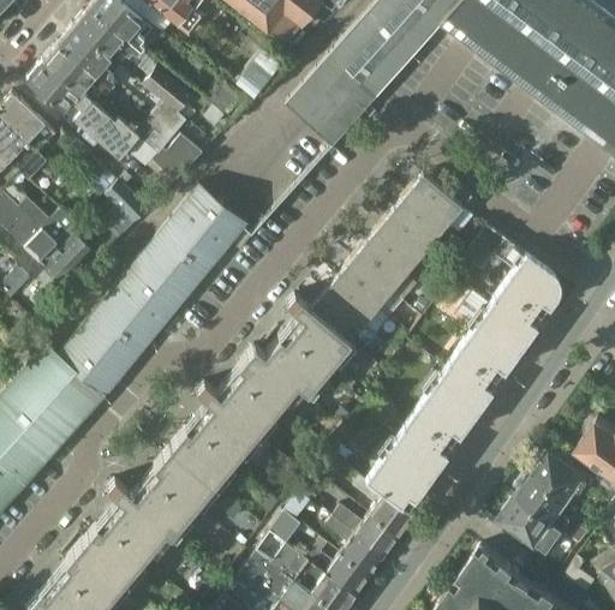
[(0,0),(0,11),(10,0),(0,0)]
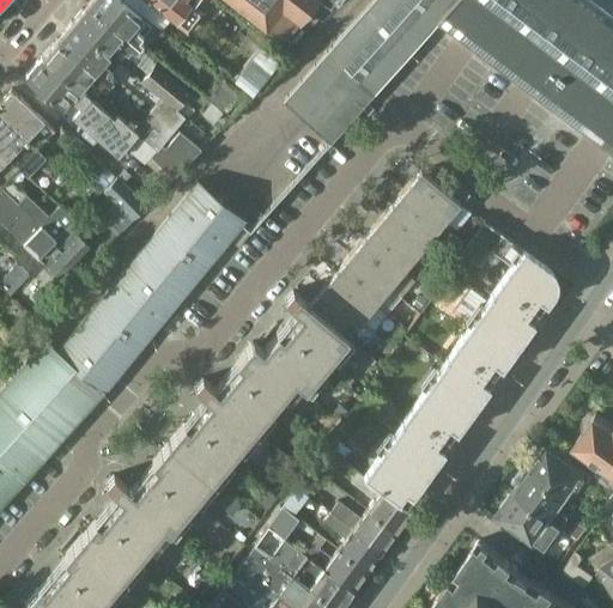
[(144,20),(117,0),(92,0),(87,6),(144,54),(161,35),(152,28),(144,38),(135,31),(144,20)]
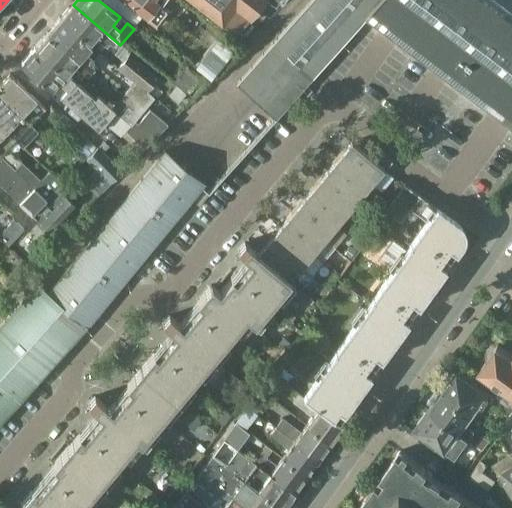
[(119,0),(157,29),(168,15),(162,11),(170,0),(119,0)]
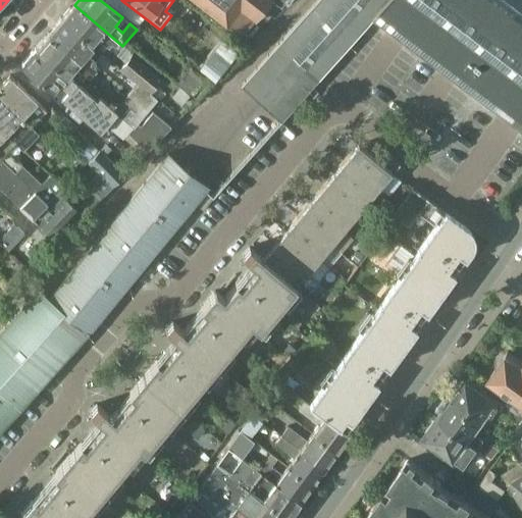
[(189,0),(227,30),(244,40),(256,23),(255,22),(272,1),(280,7),(285,0),(189,0)]
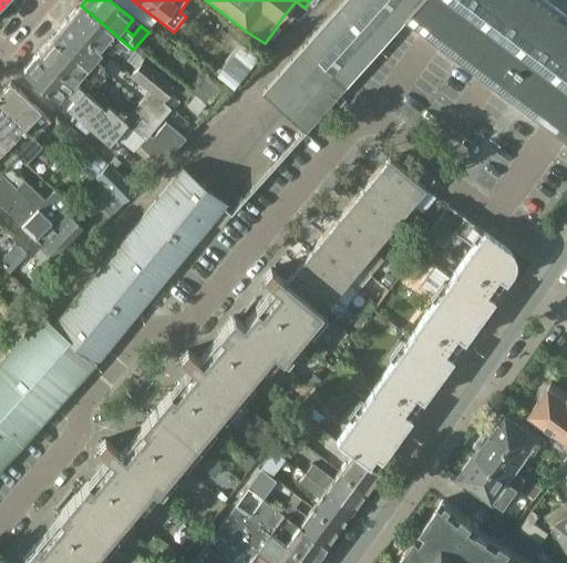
[(302,51),(263,95),(282,113),(306,134),(307,133),(332,104),(346,90),(344,89),(404,22),(466,70),(517,108),(566,145),(566,17),(545,0),(348,0),(302,51)]
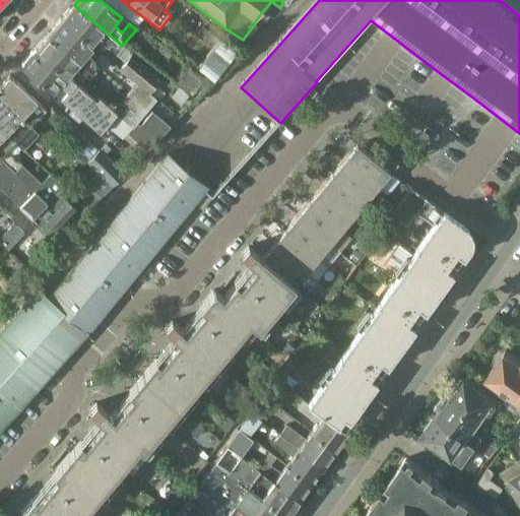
[(74,5),(61,20),(94,48),(101,42),(108,48),(112,43),(119,49),(122,46),(74,5)]
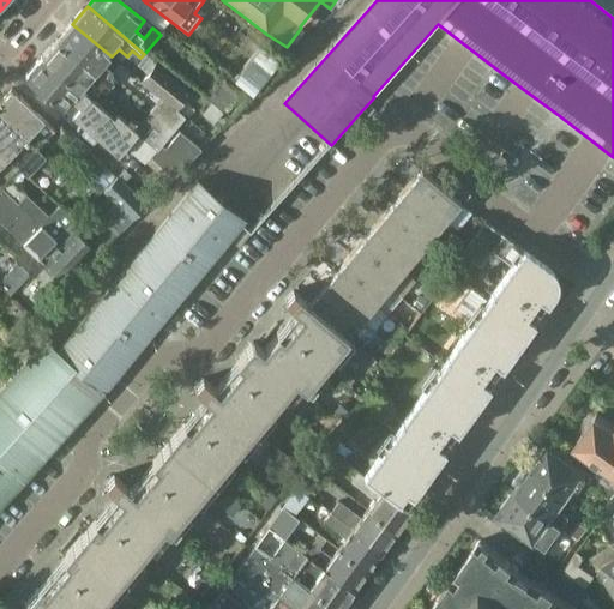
[(114,59),(112,56),(72,24),(58,42),(114,90),(118,86),(109,79),(114,74),(107,68),(114,59)]
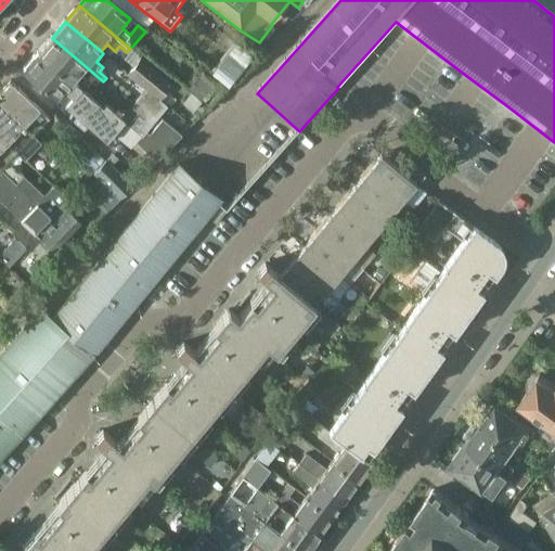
[(103,81),(52,38),(38,54),(82,92),(91,80),(99,86),(103,81)]
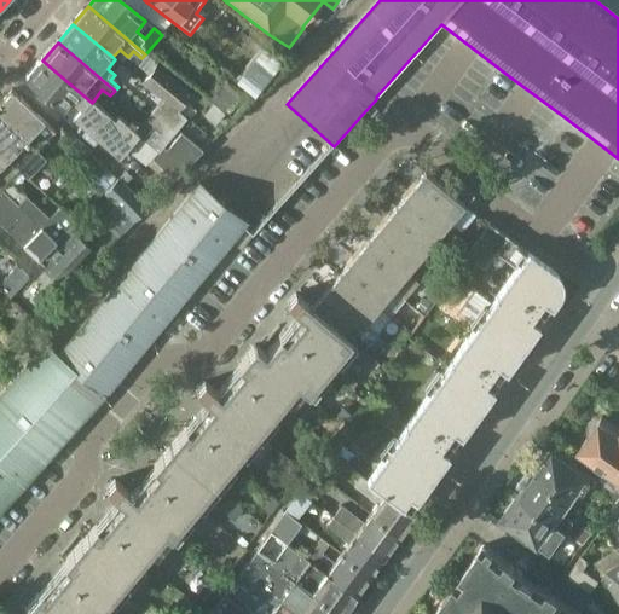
[(253,94),(281,61),(262,46),(235,80),(253,94)]
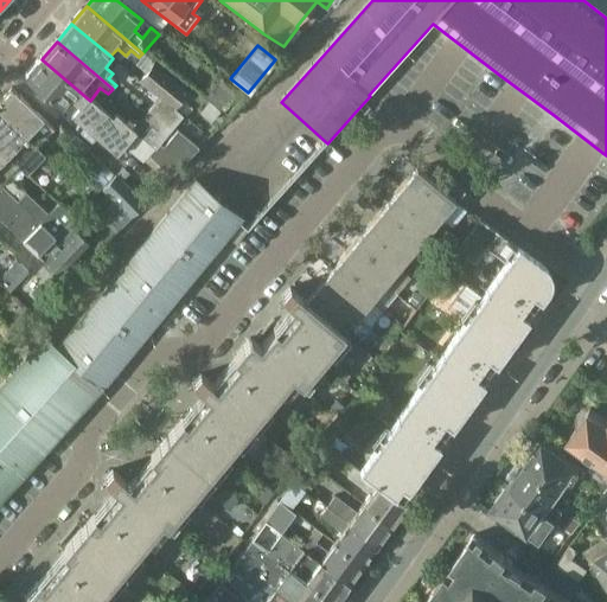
[(90,101),(42,59),(25,78),(62,110),(70,101),(78,109),(70,119),(117,158),(123,149),(135,136),(136,134),(134,132),(116,116),(113,120),(90,101)]
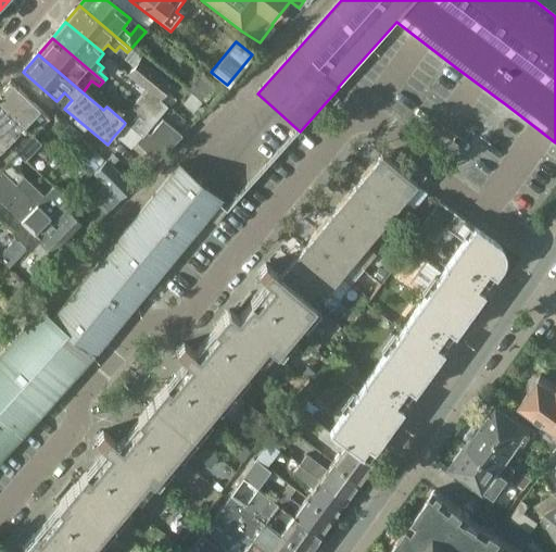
[(147,91),(161,103),(174,88),(141,62),(127,78),(146,93),(147,91)]
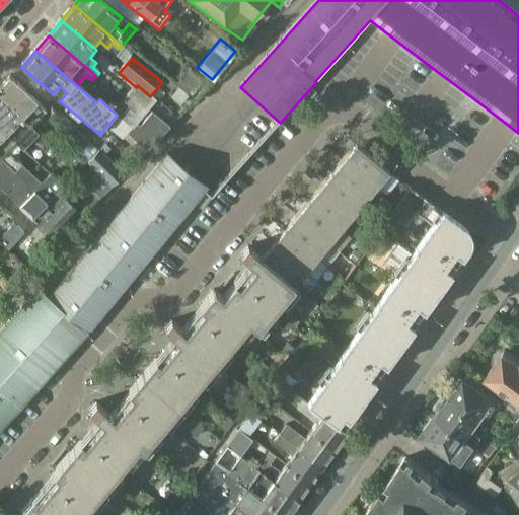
[(175,87),(190,98),(192,100),(205,83),(187,68),(172,85),(175,87)]
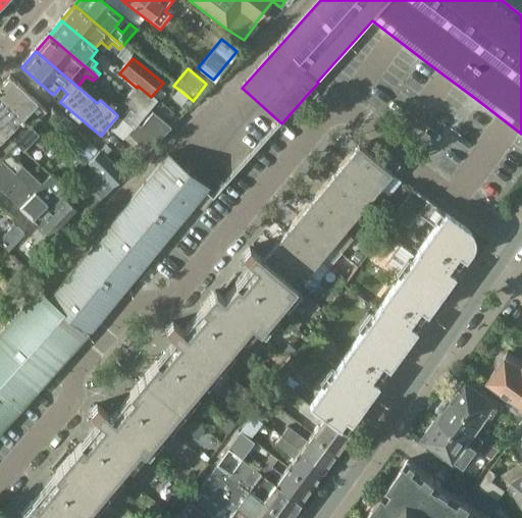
[(47,114),(10,79),(0,89),(0,99),(33,131),(47,114)]
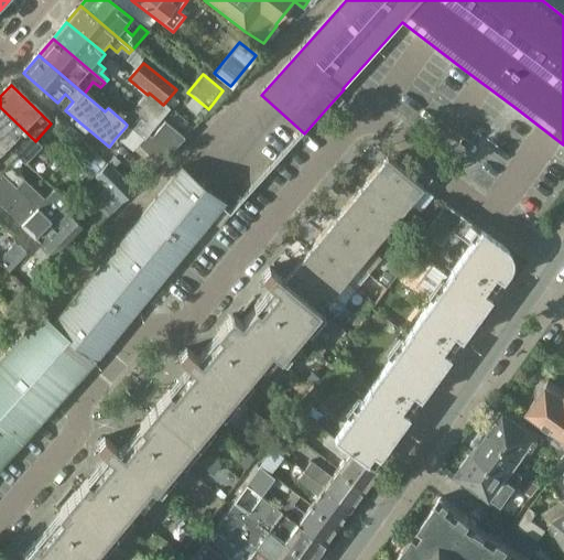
[(171,111),(163,105),(149,93),(148,95),(138,107),(159,125),(171,111)]
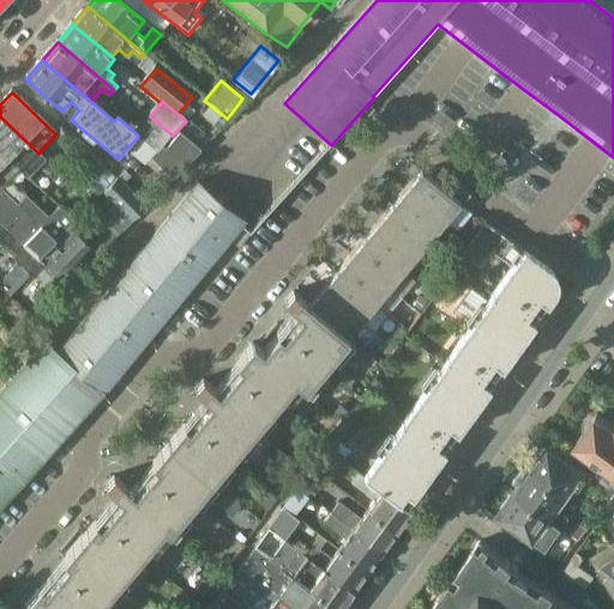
[(224,116),(208,103),(199,113),(204,116),(203,119),(215,128),(224,116)]
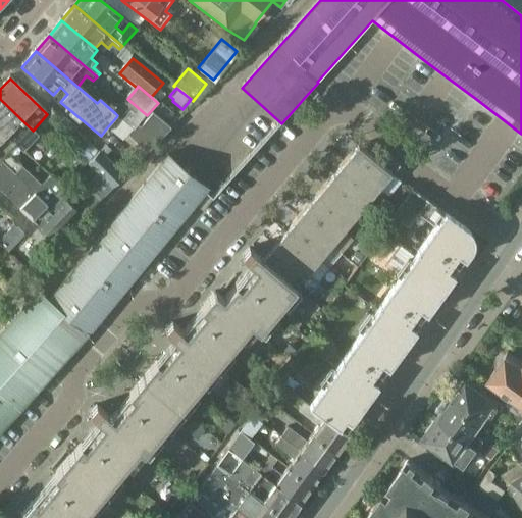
[(33,131),(0,99),(0,130),(17,146),(33,131)]
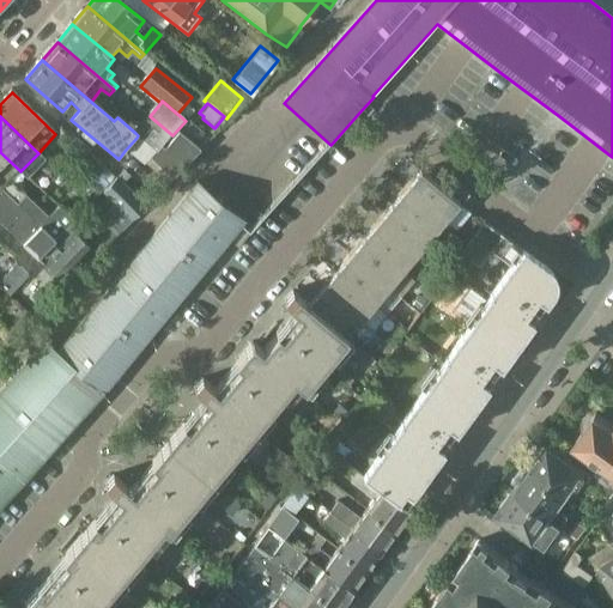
[(150,116),(135,133),(138,135),(137,138),(156,153),(157,154),(162,149),(173,135),(150,116)]
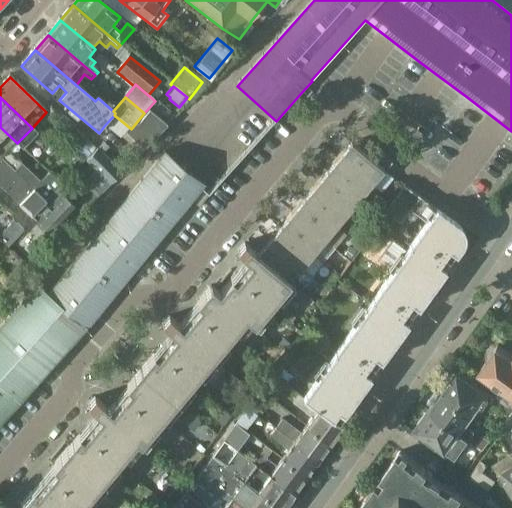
[(130,128),(126,134),(144,150),(146,152),(168,127),(167,127),(166,126),(150,112),(138,126),(135,124),(131,129),(130,128)]
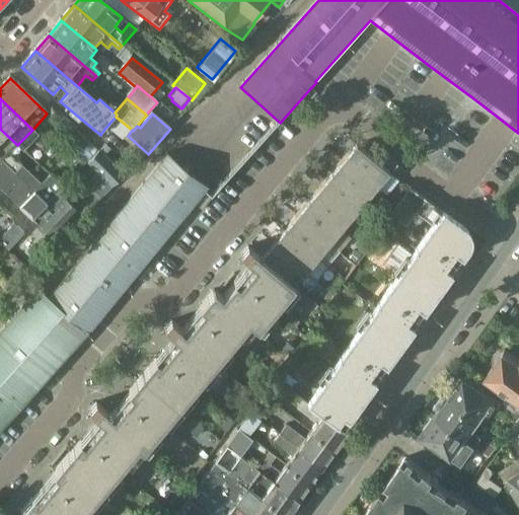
[(17,145),(0,129),(0,160),(1,162),(8,155),(17,145)]
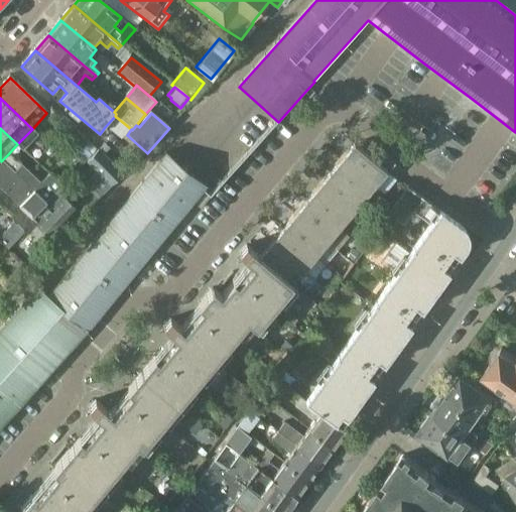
[(90,161),(98,153),(88,143),(80,151),(90,161)]
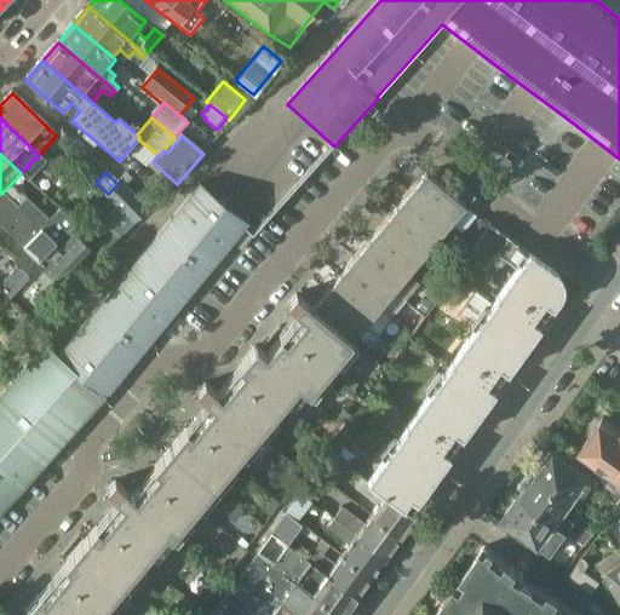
[(350,349),(465,211),(425,177),(313,311),(297,298),(292,303),(309,315),(350,349)]
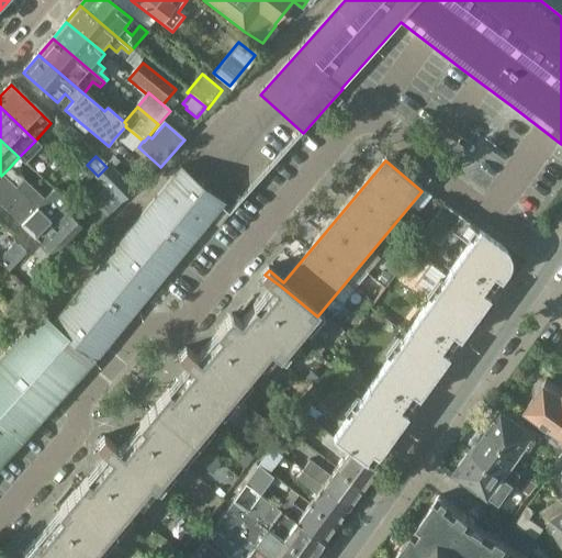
[(109,165),(107,167),(98,176),(94,179),(101,187),(105,190),(121,205),(135,191),(109,165)]
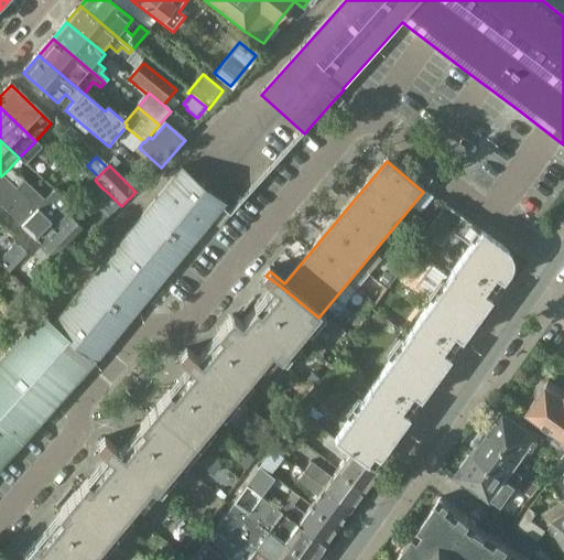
[(9,169),(1,176),(51,224),(55,219),(58,224),(69,214),(65,211),(69,207),(55,193),(44,203),(9,169)]
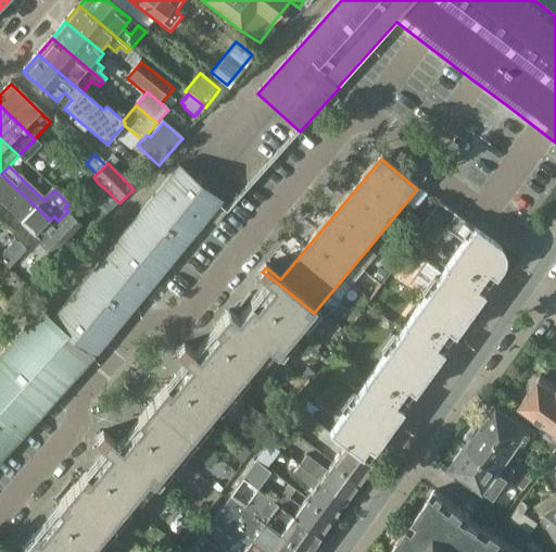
[(0,463),(34,427),(95,358),(222,203),(201,187),(178,168),(52,322),(47,317),(40,312),(0,356),(0,463)]
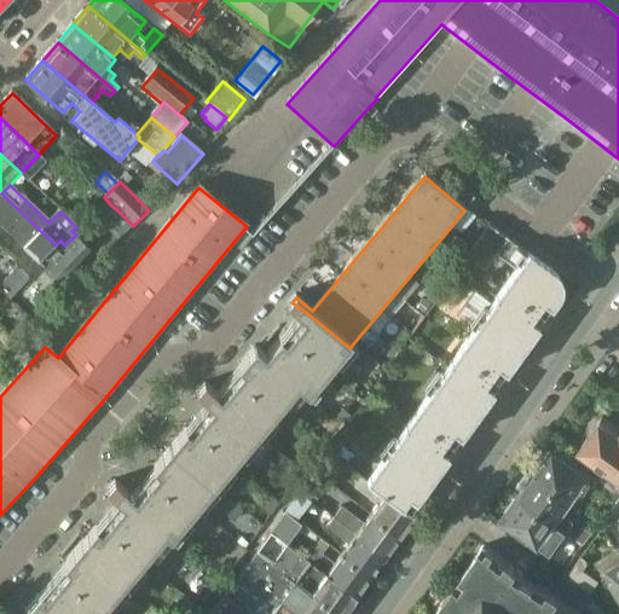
[(1,193),(0,195),(0,226),(23,249),(42,267),(42,268),(62,287),(93,253),(75,236),(76,235),(64,245),(61,241),(56,245),(1,193)]
